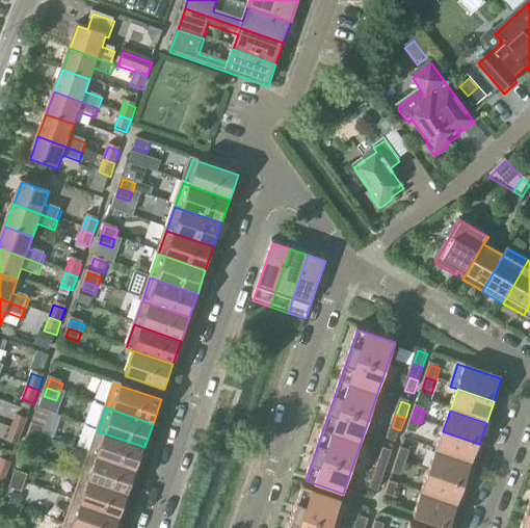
[(16,417),(10,430),(22,434),(27,421),(16,417)]
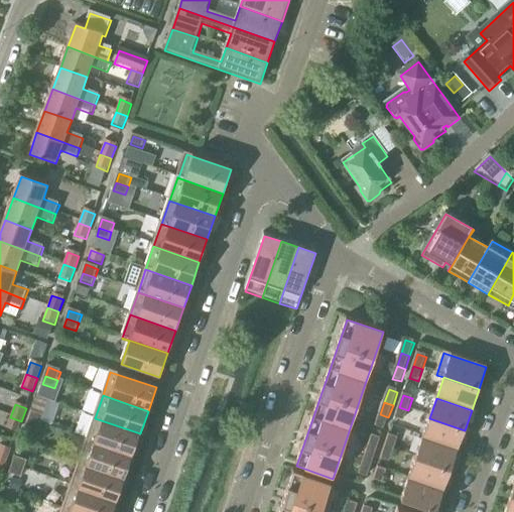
[(408,410),(399,407),(395,419),(403,422),(408,410)]
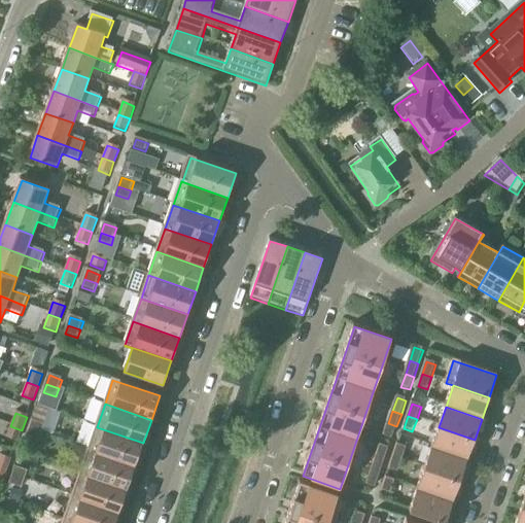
[(32,422),(30,430),(42,434),(44,426),(32,422)]
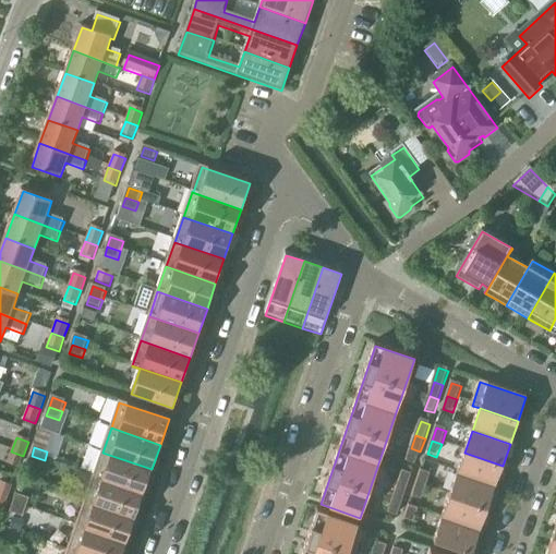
[(420,452),(411,448),(406,462),(415,466),(420,452)]
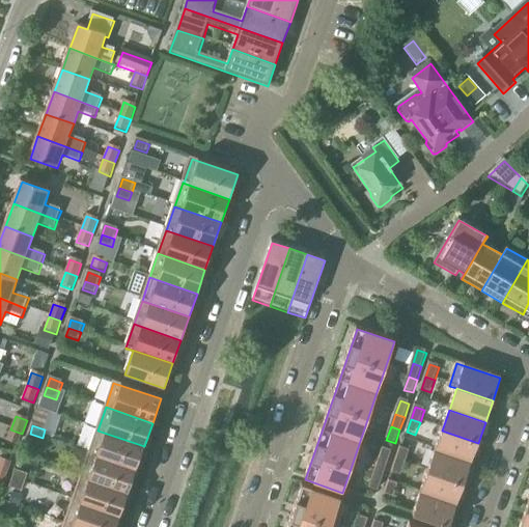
[(22,434),(10,430),(6,442),(18,446),(22,434)]
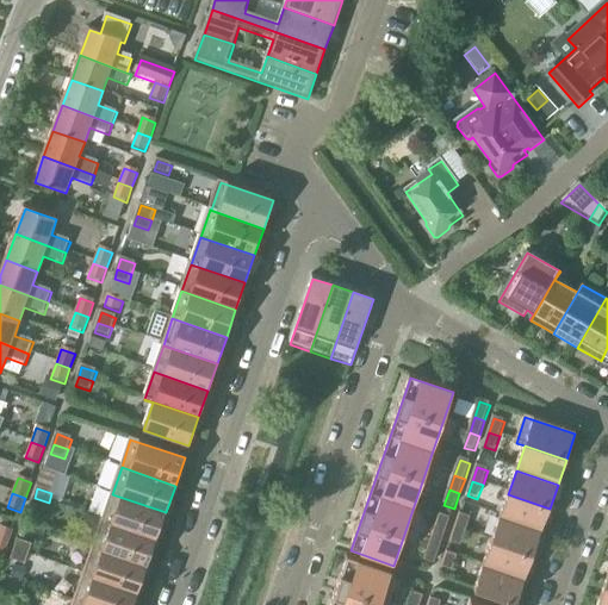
[(112,494),(103,521),(156,540),(166,512),(112,494)]
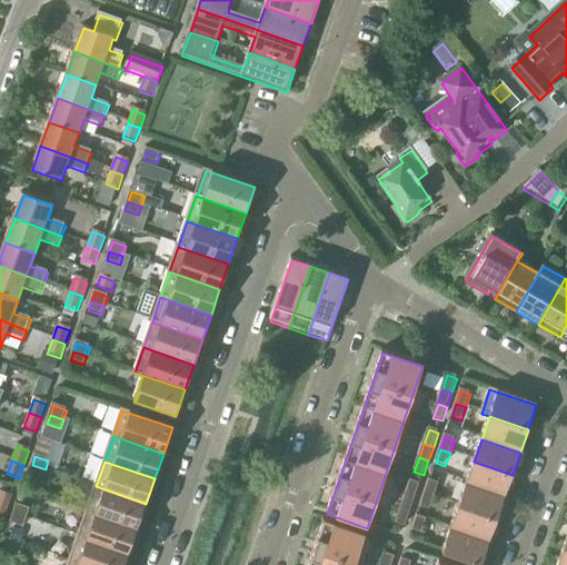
[(474,462),(466,484),(505,497),(513,475),(474,462)]
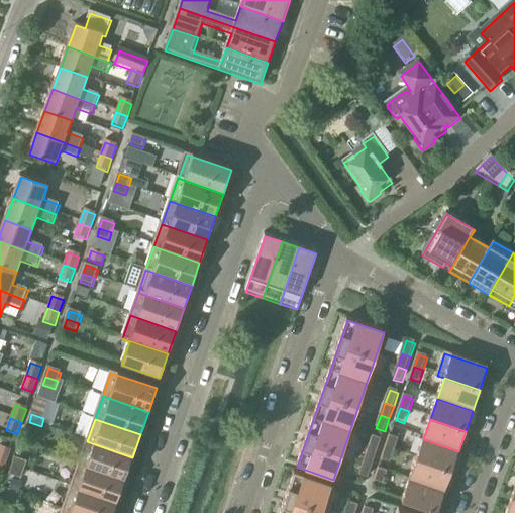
[(41,426),(29,422),(26,430),(38,434),(41,426)]
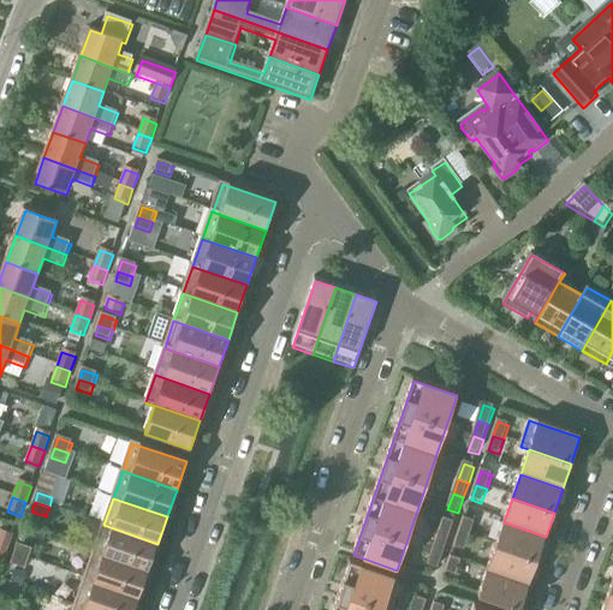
[(444,520),(439,536),(448,539),(454,524),(444,520)]
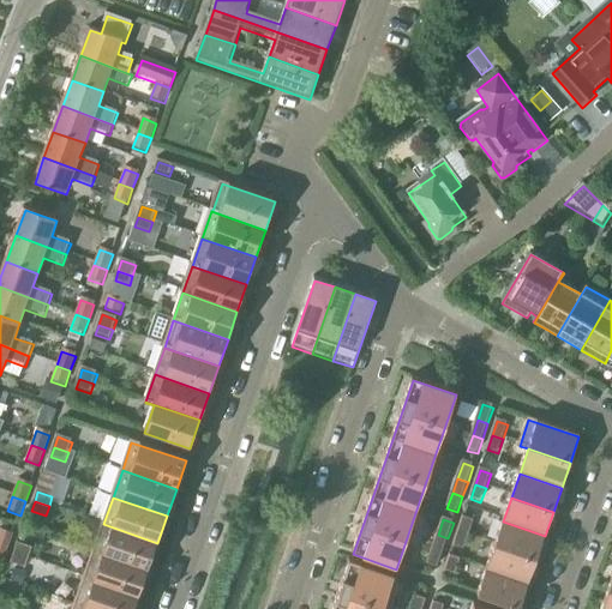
[(463,519),(459,534),(469,537),(474,523),(463,519)]
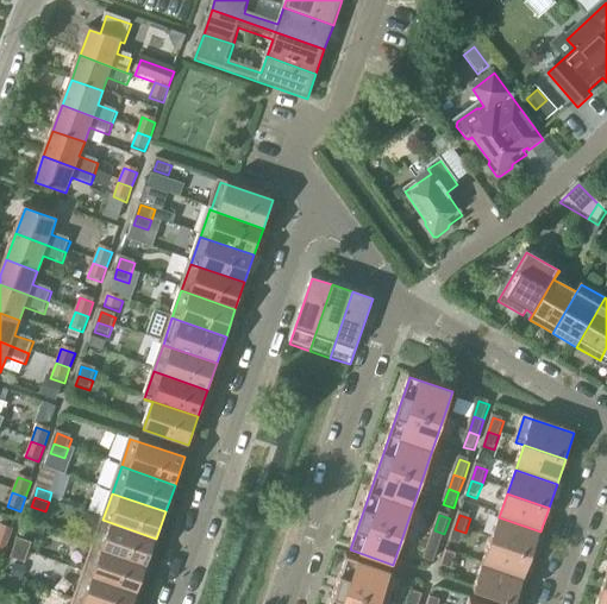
[(499,517),(490,542),(532,557),(540,532),(499,517)]
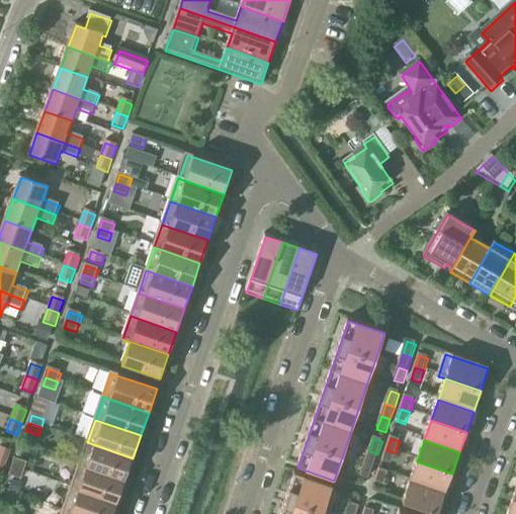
[(87,442),(79,465),(124,482),(133,458),(87,442)]
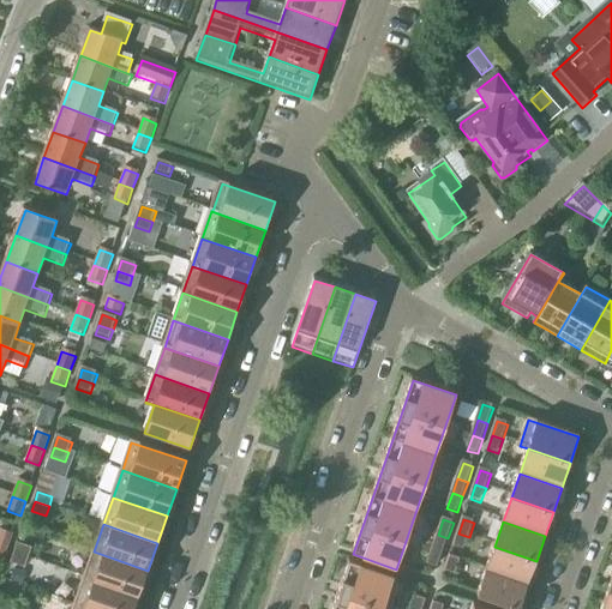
[(0,531),(0,548),(7,552),(12,536),(0,531)]
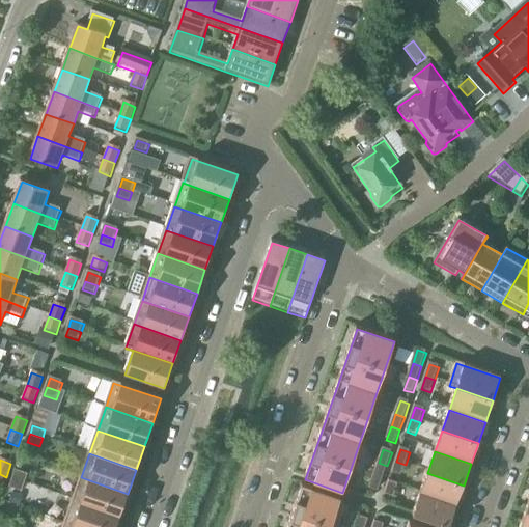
[(406,465),(396,462),(392,474),(400,477),(406,465)]
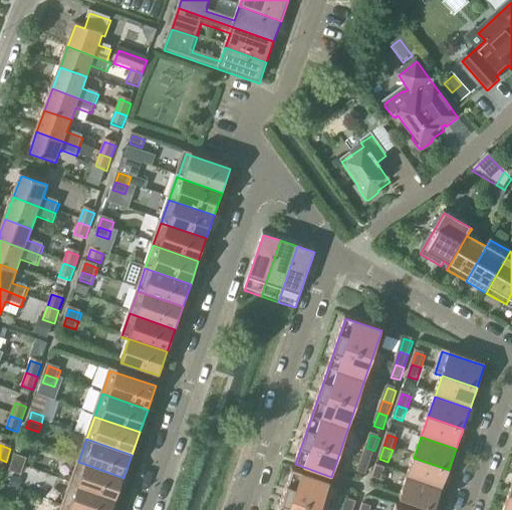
[(366,448),(361,461),(370,464),(374,451),(366,448)]
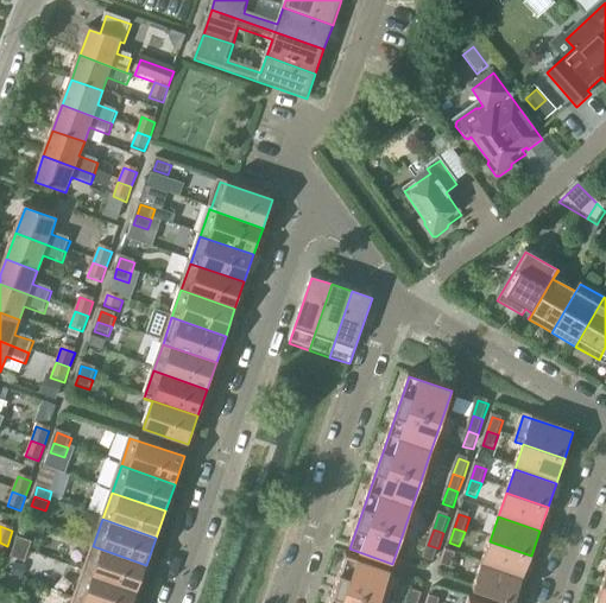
[(18,540),(14,550),(29,554),(32,545),(18,540)]
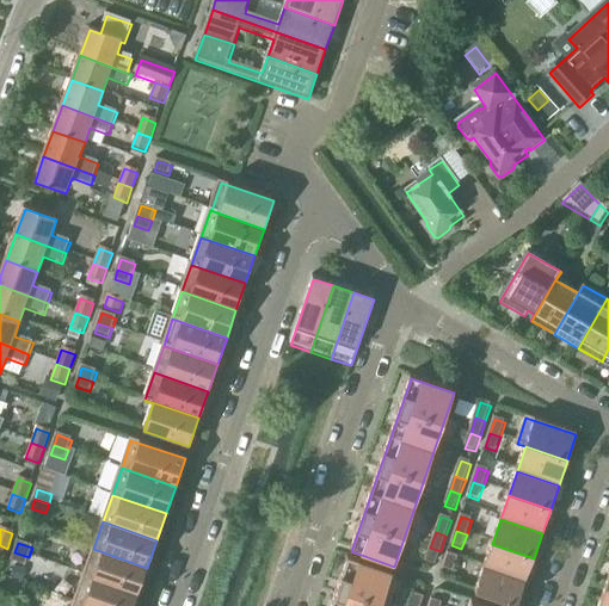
[(492,544),(484,568),(526,582),(534,558),(492,544)]
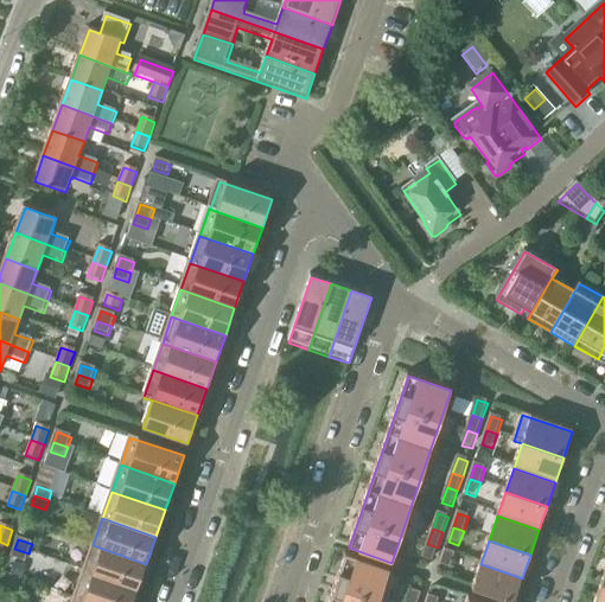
[(438,548),(427,544),(422,559),(432,563),(438,548)]
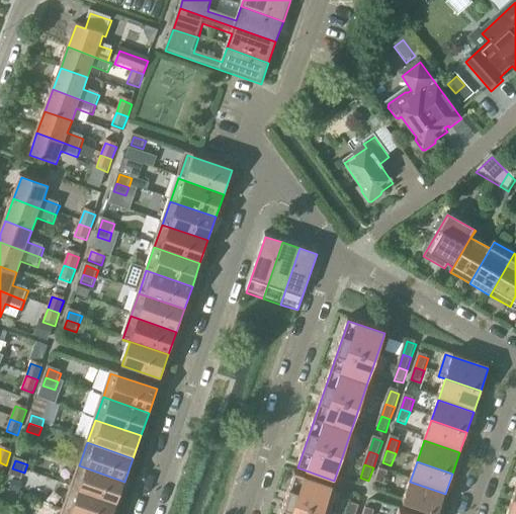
[(79,465),(71,489),(116,504),(124,482),(79,465)]
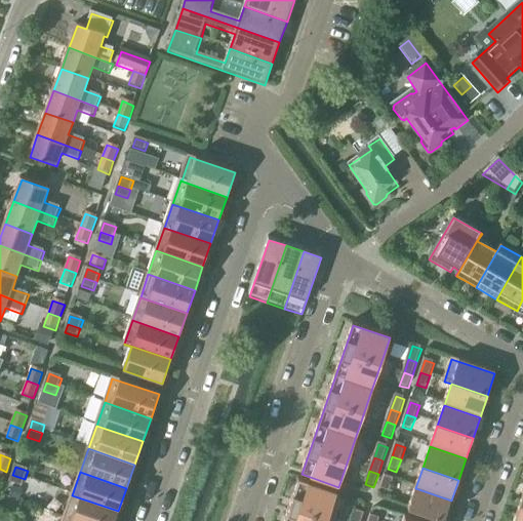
[(25,479),(12,475),(9,483),(22,487),(25,479)]
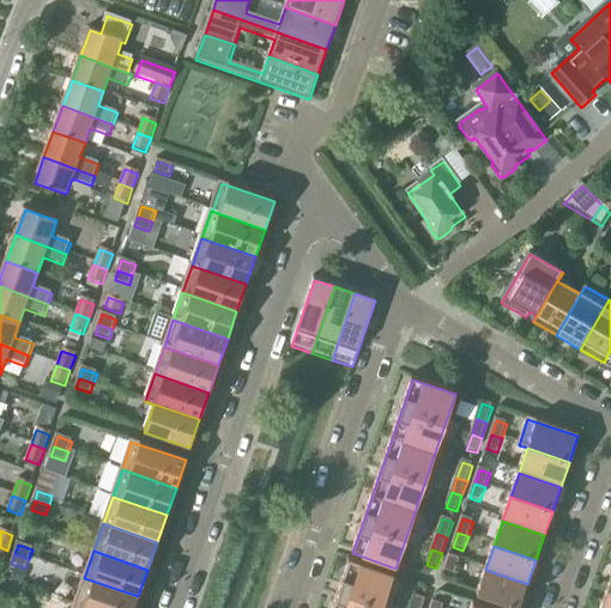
[(445,572),(454,576),(460,560),(449,557),(445,572)]
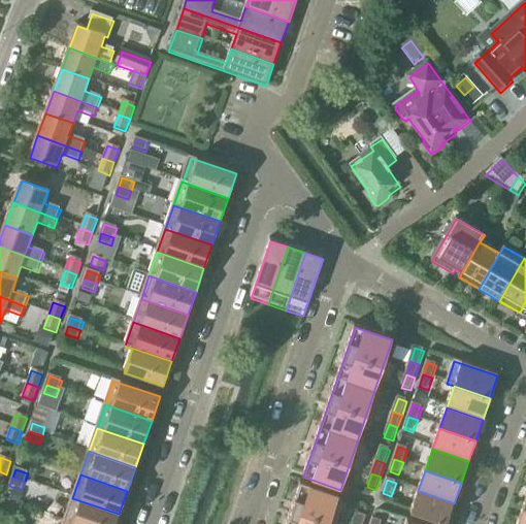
[(328,523),(338,496),(301,484),(287,523),(328,523)]
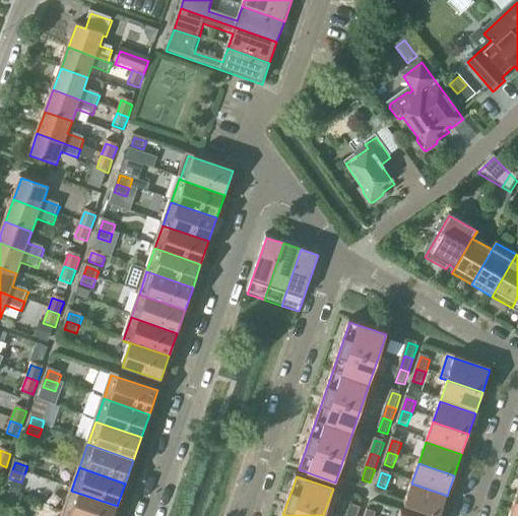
[(447,496),(411,484),(404,505),(434,515),(441,515),(447,496)]
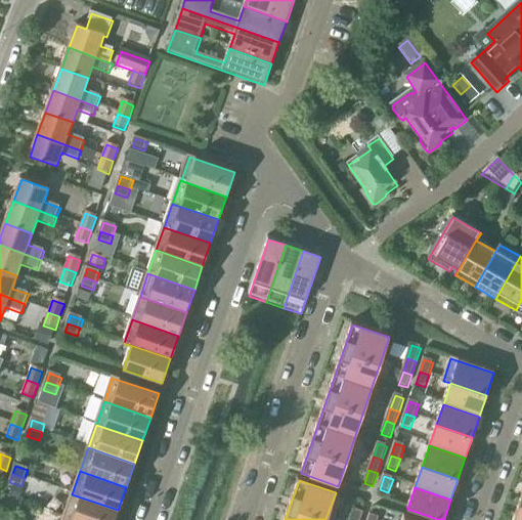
[(72,494),(63,518),(68,519),(115,519),(118,510),(72,494)]
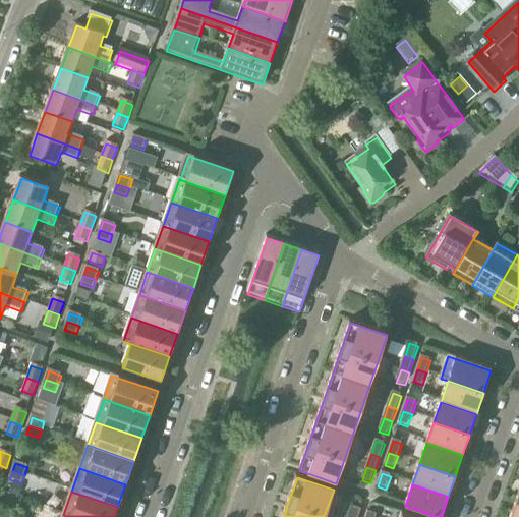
[(0,507),(0,516),(9,516),(11,511),(0,507)]
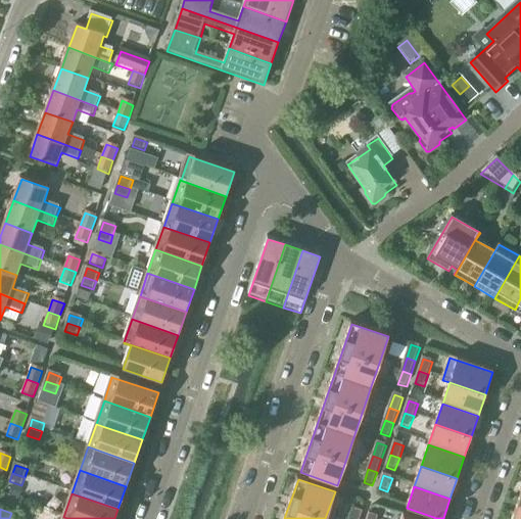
[(354,510),(351,518),(361,518),(363,513),(354,510)]
